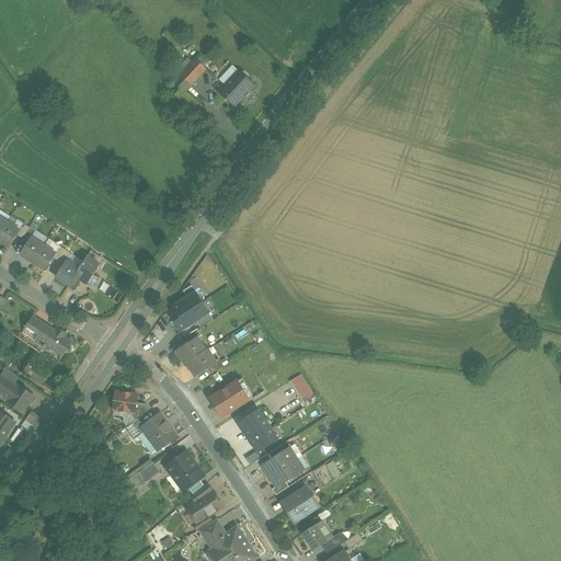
[(196,59),(173,83),(180,90),(185,92),(207,69),(196,59)]
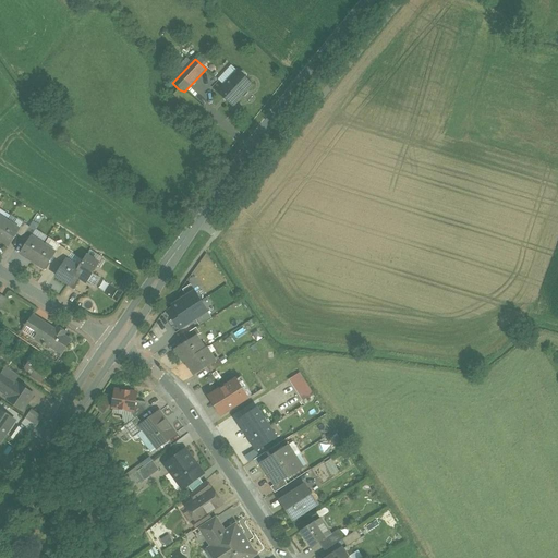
[(239,71),(225,86),(219,82),(214,87),(233,105),(242,96),(244,95),(247,92),(247,91),(253,84),(247,80),(247,75),(243,72),(240,72),(239,71)]
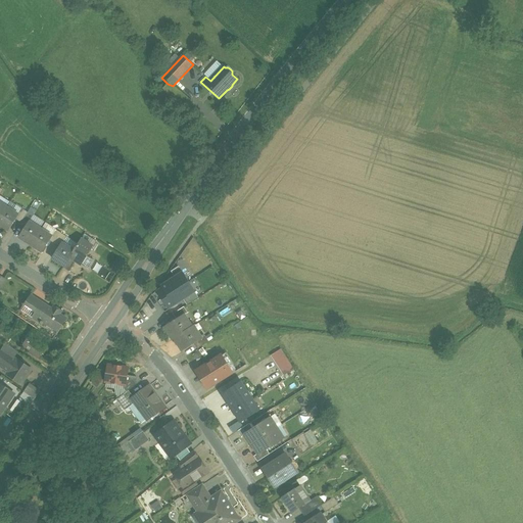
[(18,215),(8,207),(0,219),(0,224),(9,230),(16,219),(19,215),(18,215)]
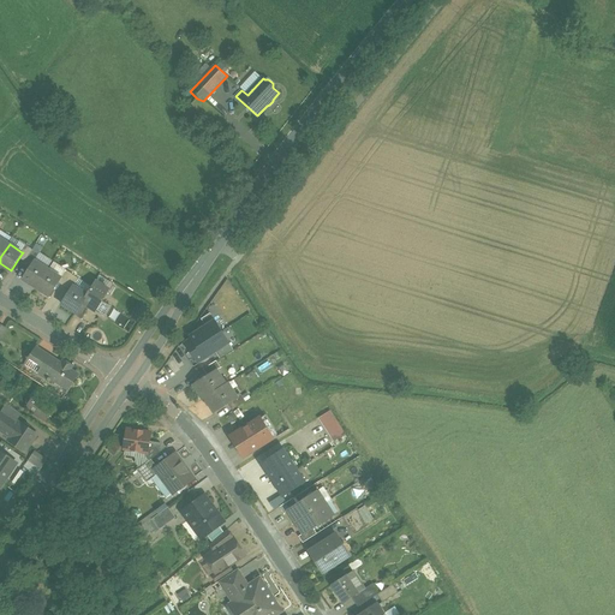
[(27,245),(22,252),(23,252),(19,257),(25,262),(34,250),(27,245)]
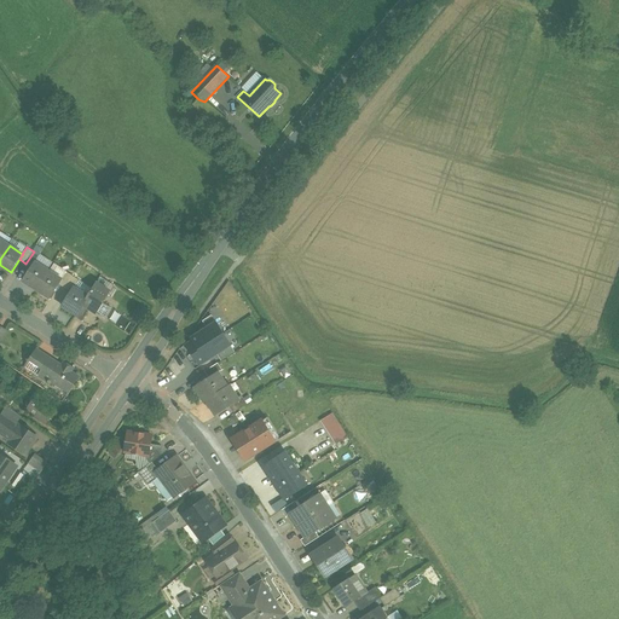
[(40,255),(34,252),(25,264),(32,267),(35,262),(40,255)]
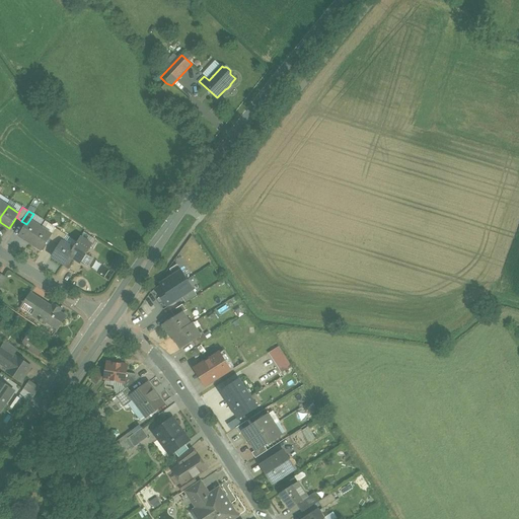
[(29,220),(26,224),(19,235),(20,235),(30,242),(31,242),(41,227),(29,220)]
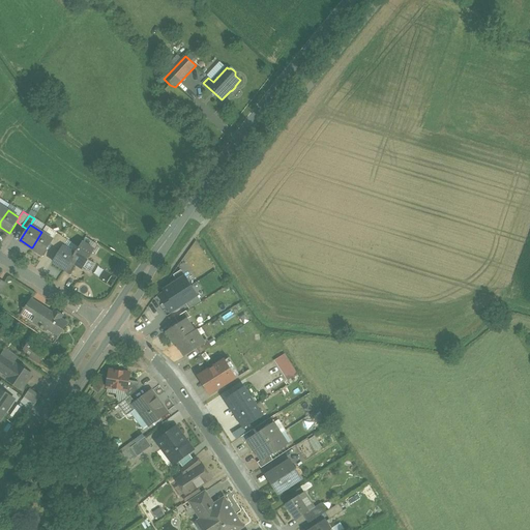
[(41,232),(32,247),(32,248),(43,255),(42,255),(43,256),(51,243),(54,239),(53,239),(41,232)]
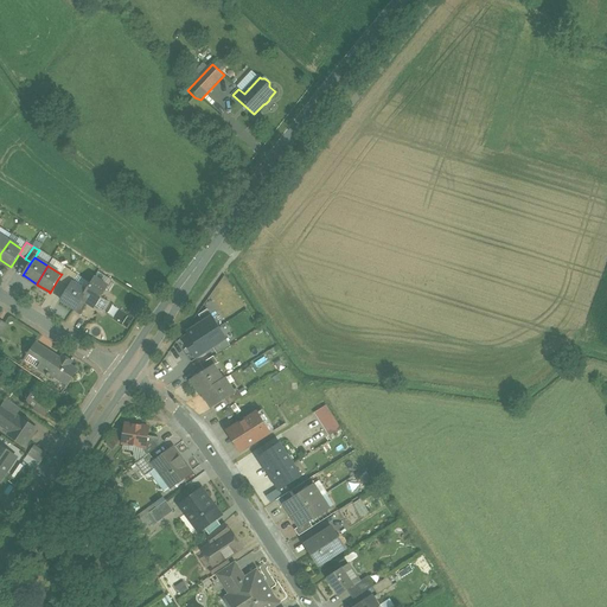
[(72,270),(66,267),(61,274),(62,274),(58,279),(64,282),(72,270)]
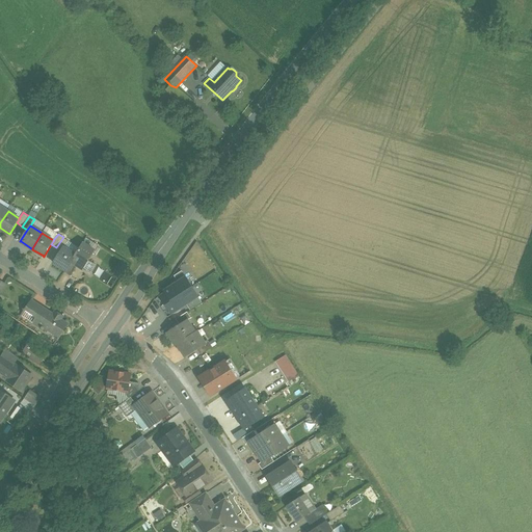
[(69,241),(63,237),(56,247),(61,251),(64,247),(69,241)]
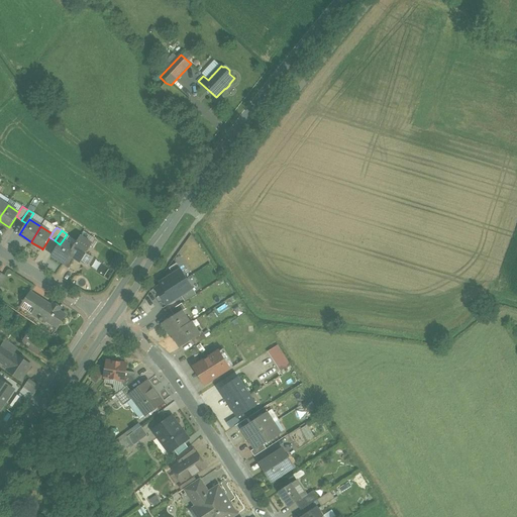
[(81,236),(74,247),(70,254),(76,259),(81,262),(93,243),(81,236)]
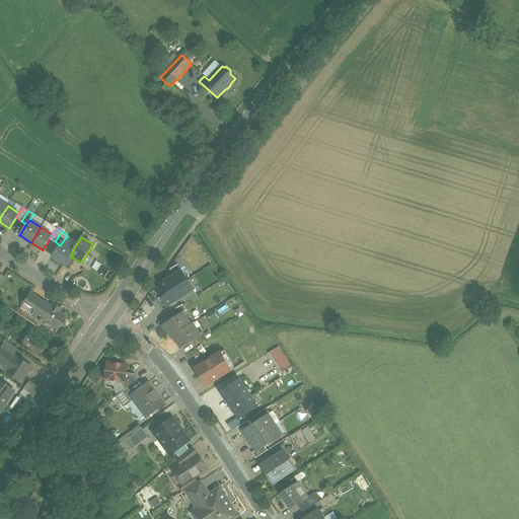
[(60,245),(53,256),(54,257),(54,256),(64,264),(70,255),(74,248),(63,241),(60,245)]
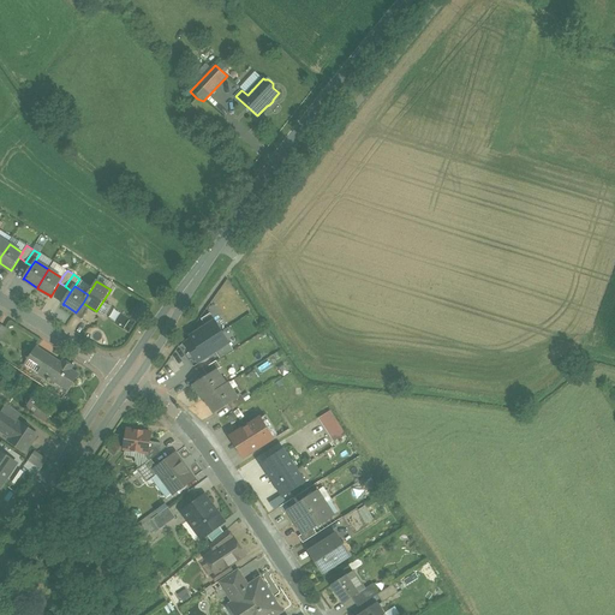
[(76,312),(75,315),(83,320),(90,308),(83,303),(76,312)]
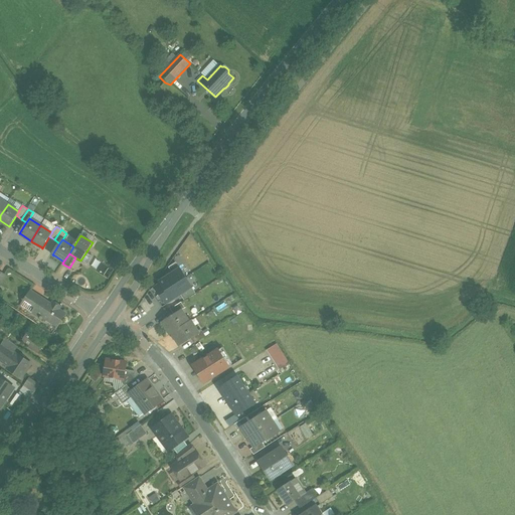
[(157,292),(154,294),(158,300),(161,297),(166,305),(181,295),(184,300),(195,293),(192,288),(193,288),(180,268),(179,268),(176,263),(168,268),(172,273),(158,282),(160,284),(154,287),(157,292)]
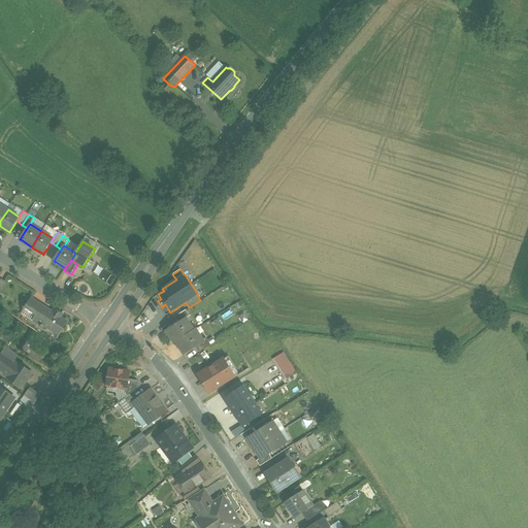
[(43,305),(32,298),(27,307),(37,314),(38,315),(43,305)]
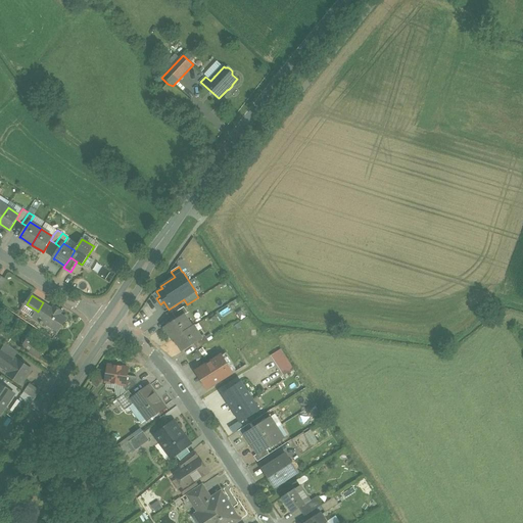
[(53,308),(43,302),(38,312),(37,311),(33,318),(41,323),(40,324),(42,325),(43,322),(58,332),(67,318),(60,313),(63,308),(62,307),(60,312),(54,307),(53,308)]
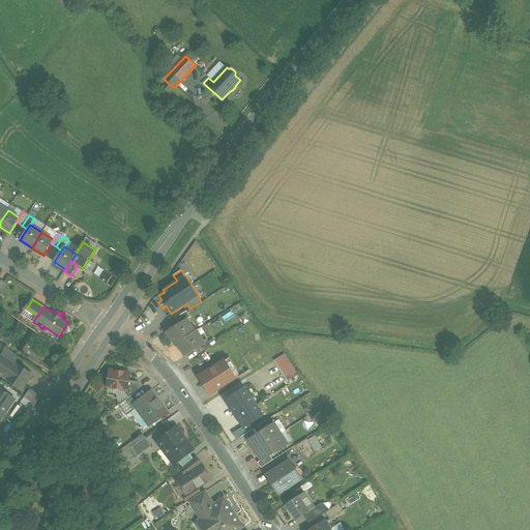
[(186,312),(175,319),(179,324),(186,319),(190,317),(186,312)]
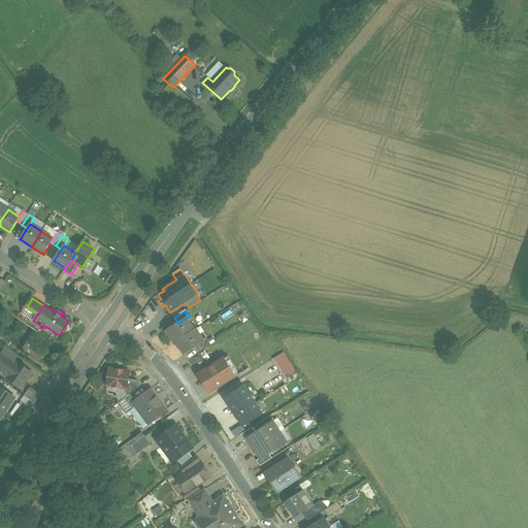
[(178,323),(166,330),(174,343),(176,342),(192,332),(192,331),(189,326),(191,325),(186,318),(178,323)]
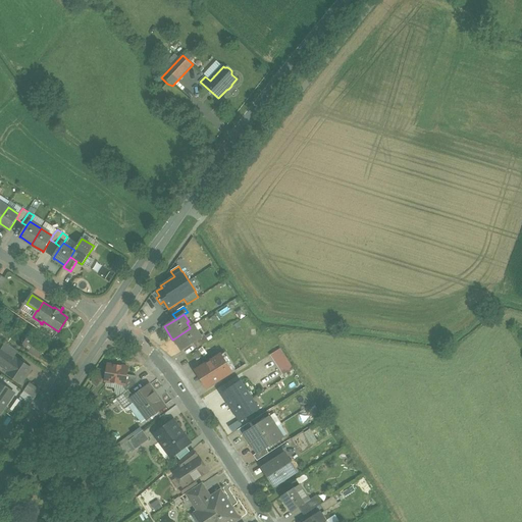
[(190,328),(174,338),(183,351),(194,343),(202,337),(201,337),(197,331),(196,332),(192,327),(196,324),(195,324),(190,327),(190,328)]
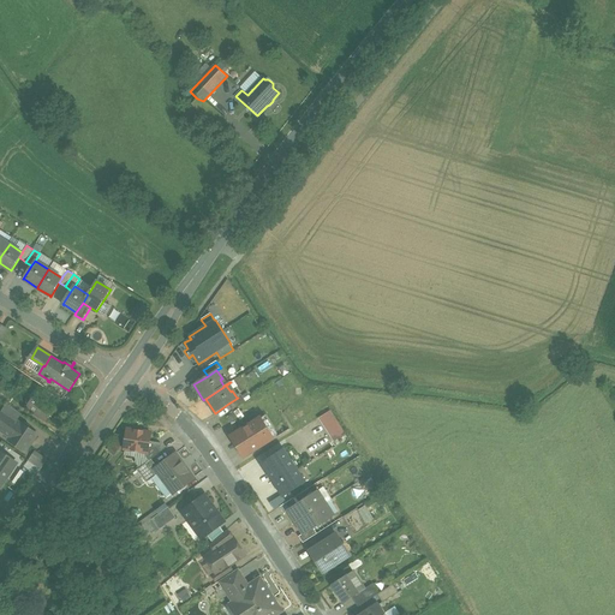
[(13,396),(0,387),(0,396),(9,404),(13,396)]
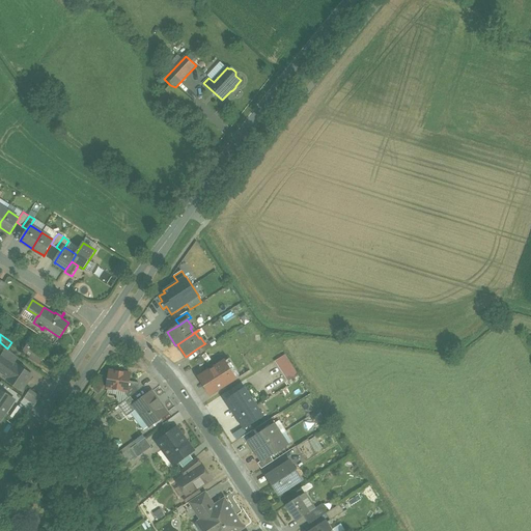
[(50,350),(33,338),(24,352),(40,363),(50,350)]
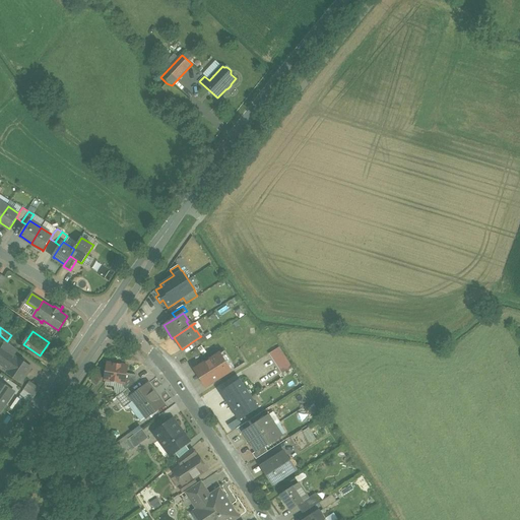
[(204,334),(200,336),(201,336),(193,341),(197,347),(208,340),(204,334)]
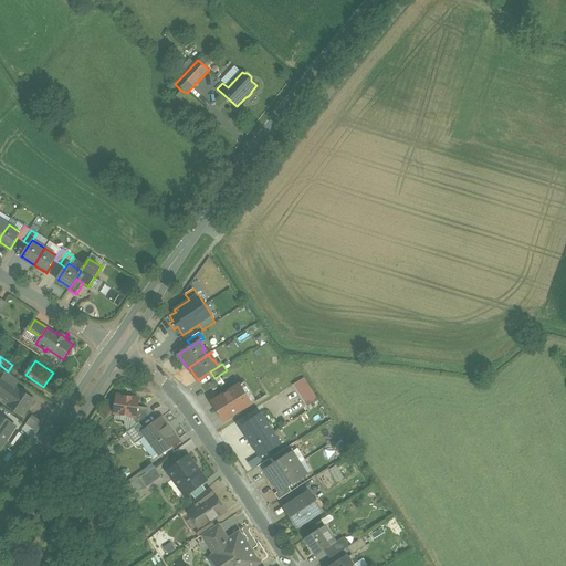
[(304,377),(293,385),(307,407),(318,399),(304,377)]
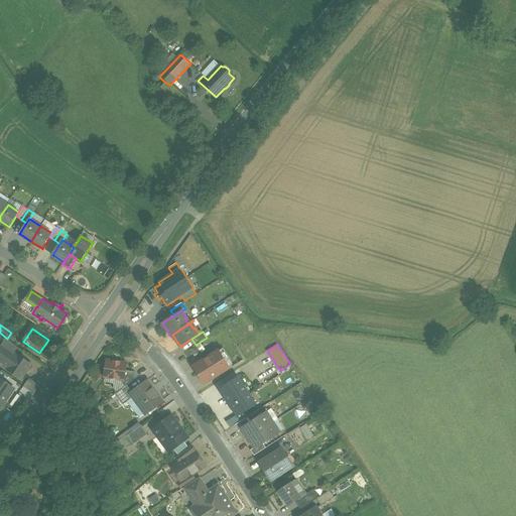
[(17,356),(9,350),(6,355),(1,362),(9,367),(17,356)]
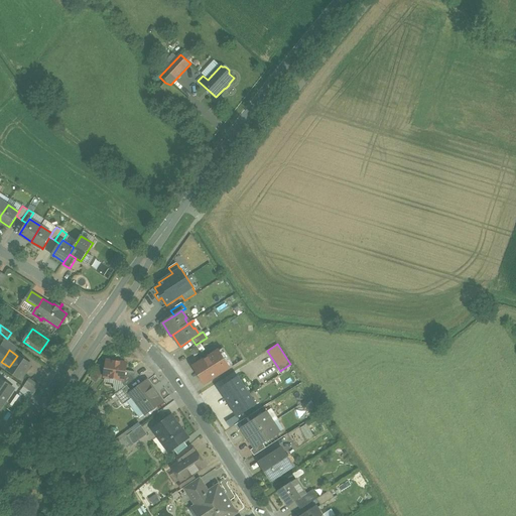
[(219,351),(195,366),(205,383),(230,368),(219,351)]
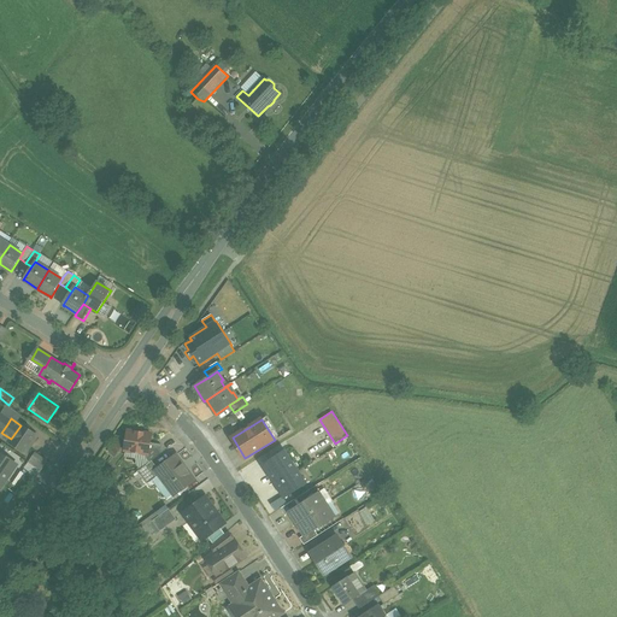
[(37,436),(21,424),(21,425),(11,439),(10,441),(25,453),(37,436)]
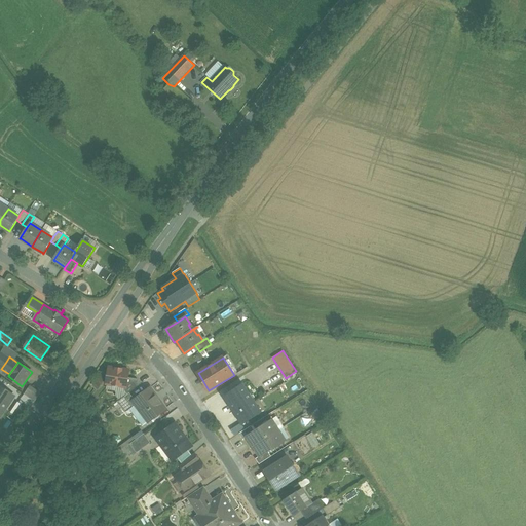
[(129,370),(110,367),(107,384),(126,387),(128,377),(129,370)]
